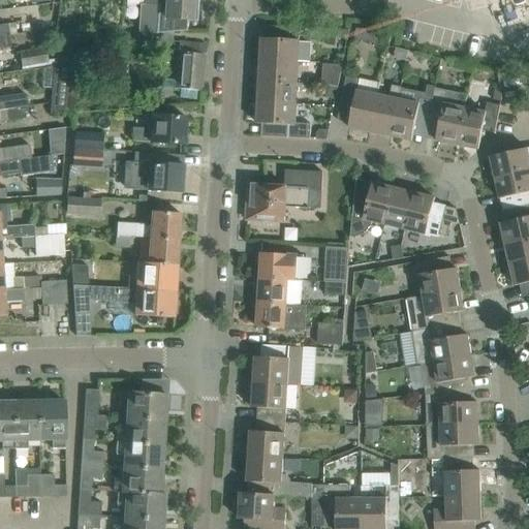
[(144,0),(144,4),(157,5),(157,18),(192,20),(193,0),(144,0)]
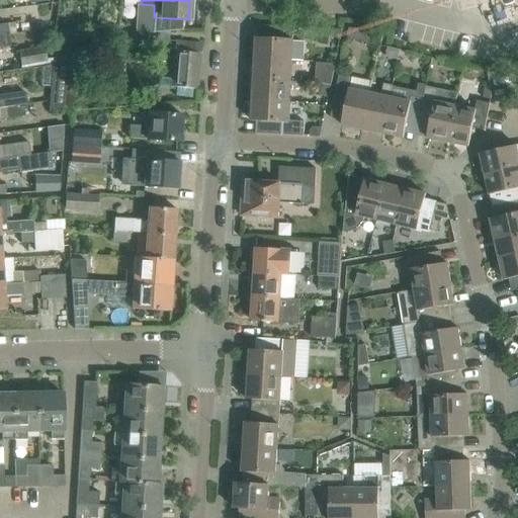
[(0,34),(15,32),(13,23),(0,24),(0,34)]
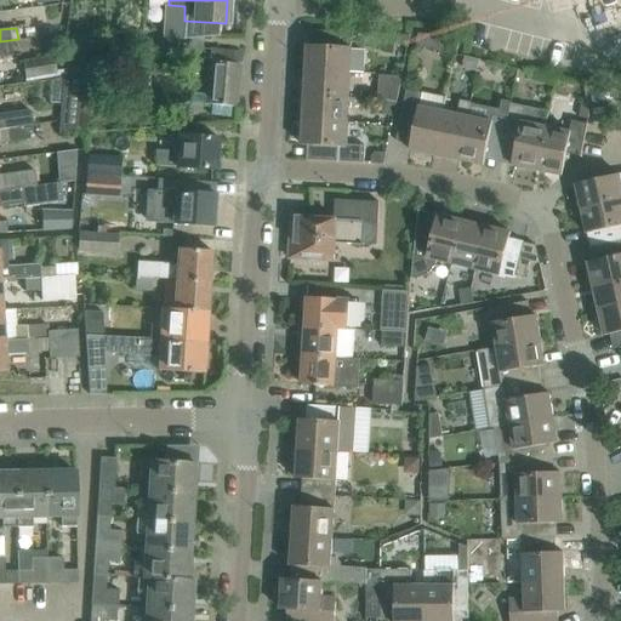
[(307,45),(306,70),(349,73),(349,72),(364,73),(365,50),(351,50),(352,33),(319,32),(319,46),(307,45)]
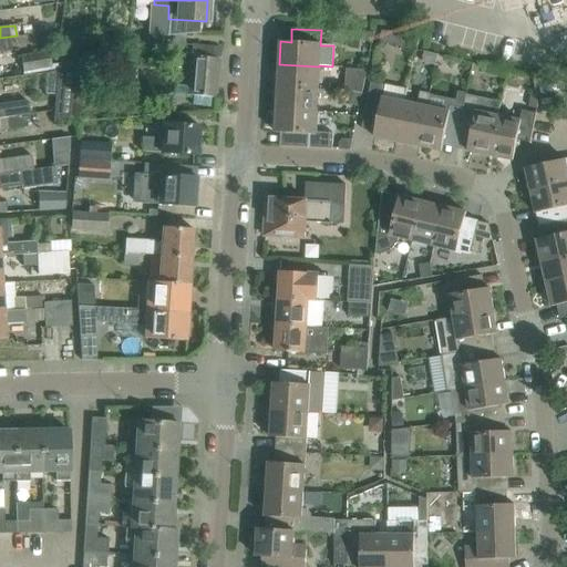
[(362,32),(361,41),(371,42),(372,33),(362,32)]
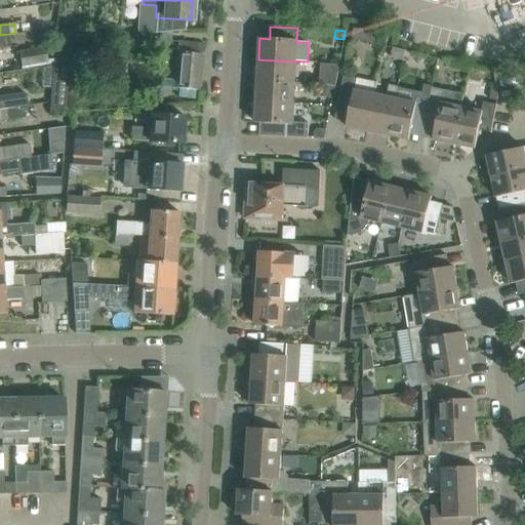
[(351,41),(365,44),(367,32),(353,31),(351,41)]
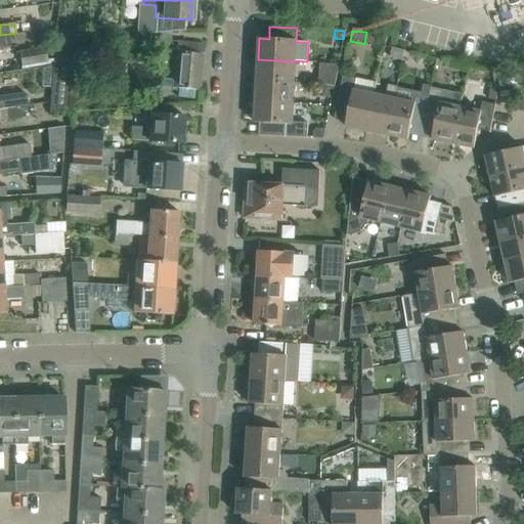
[(171,32),(158,33),(158,44),(171,43),(171,32)]
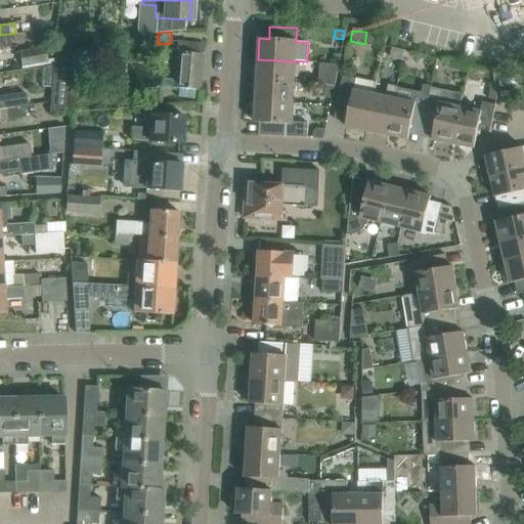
[(15,33),(0,35),(0,48),(10,47),(8,36),(15,35),(15,33)]
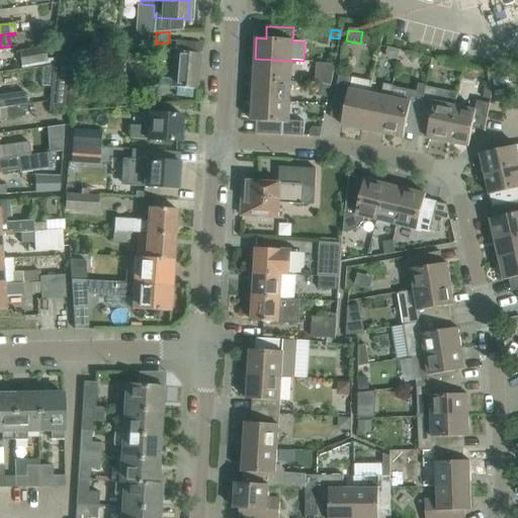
[(53,59),(51,89),(49,111),(72,110),(78,57),(84,56),(83,38),(54,42),(55,59),(53,59)]
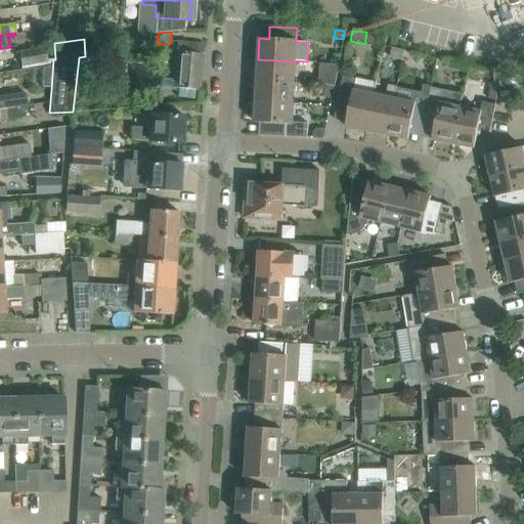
[(173,89),(197,91),(200,91),(205,45),(178,43),(176,56),(173,89)]
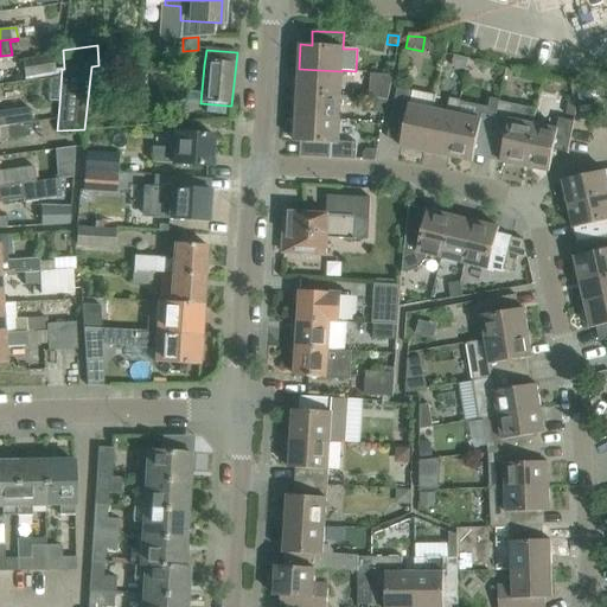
[(23,61),(26,81),(57,76),(53,56),(23,61)]
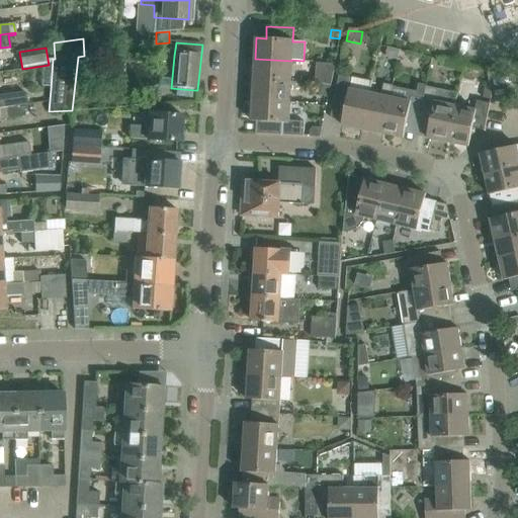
[(400,51),(387,48),(385,56),(398,59),(400,51)]
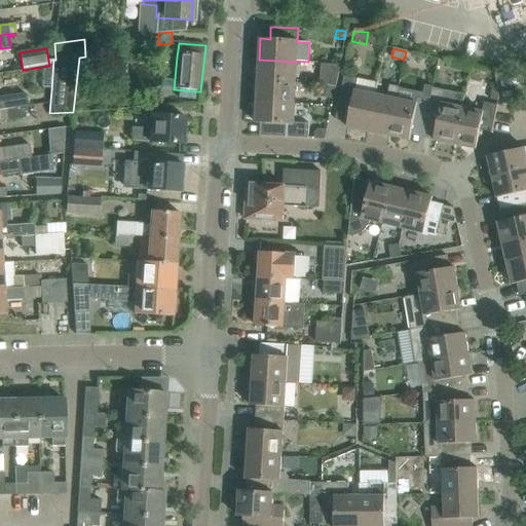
[(259,60),(258,80),(295,82),(296,62),(259,60)]
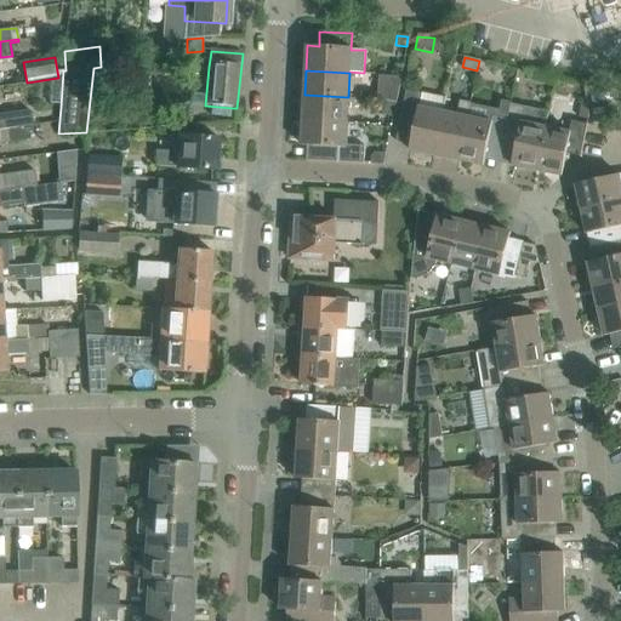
[(383,90),(382,98),(383,98),(396,102),(398,102),(403,84),(383,83),(383,90)]
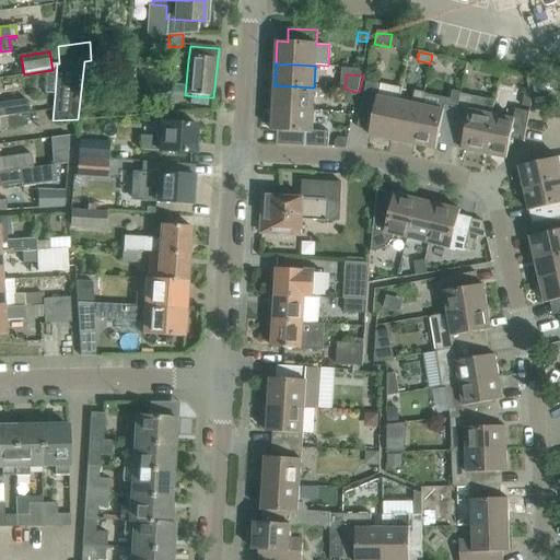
[(369,136),(389,140),(398,101),(399,102),(403,88),(380,83),(380,84),(366,81),(357,128),(358,128),(359,123),(371,126),(369,136)]
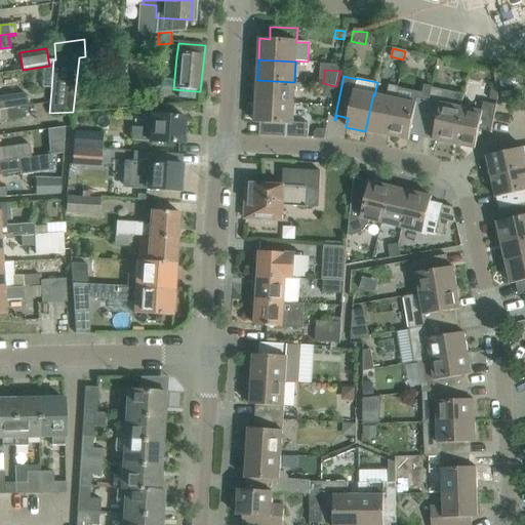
[(257,80),(256,102),(293,104),(294,82),(257,80)]
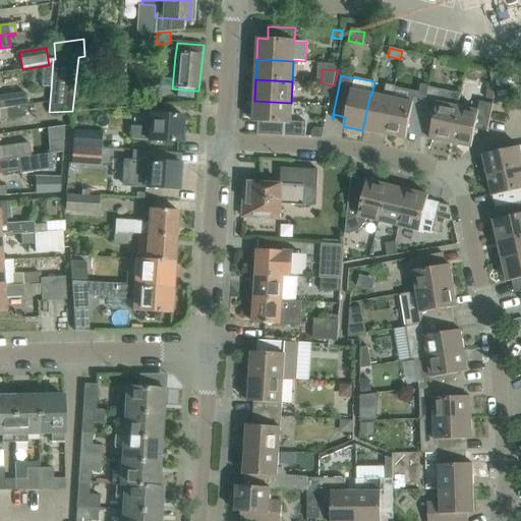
[(332,85),(322,82),(319,97),(330,99),(332,85)]
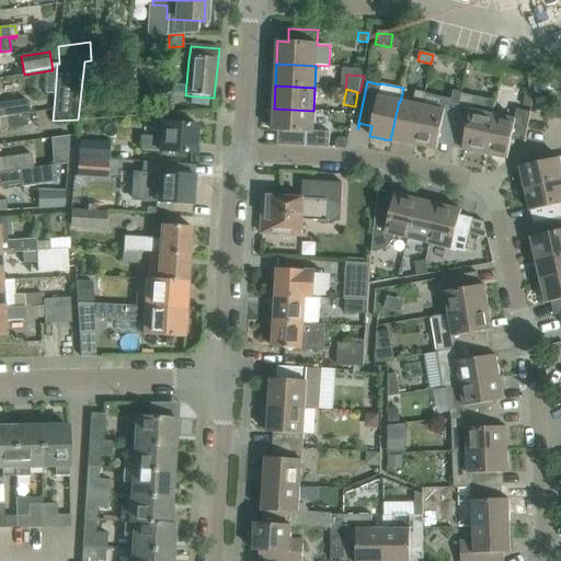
[(462,150),(482,155),(491,115),(494,101),(459,92),(456,107),(450,137),(465,139),(462,150)]
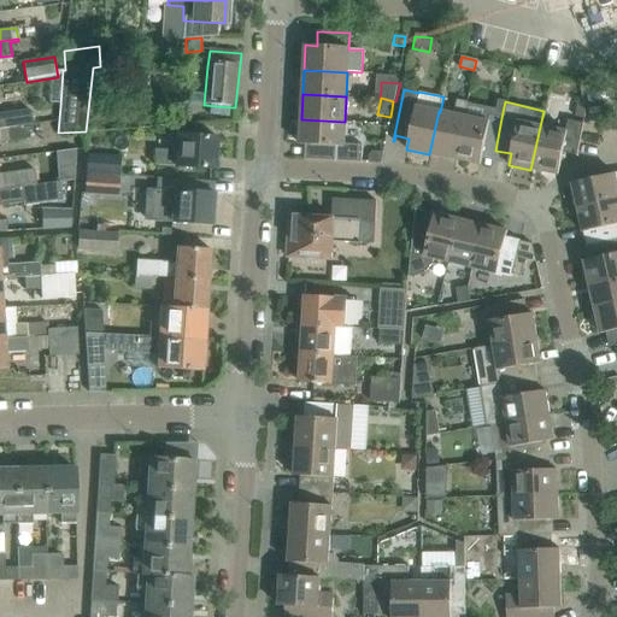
[(429,154),(453,159),(463,116),(465,105),(454,103),(452,115),(440,112),(439,111),(429,154)]
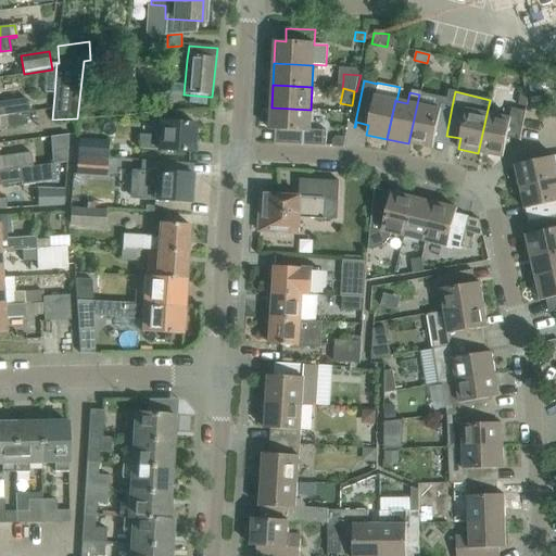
[(436,134),(446,136),(452,106),(446,105),(447,100),(419,95),(417,104),(408,143),(432,149),(436,134)]
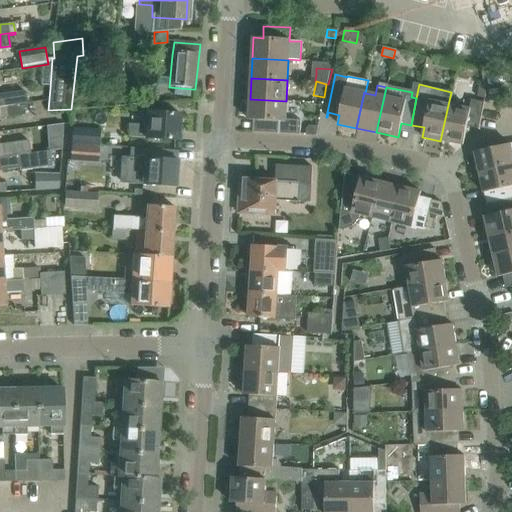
[(0,106),(5,105),(19,103),(25,103),(24,90),(0,93),(0,106)]
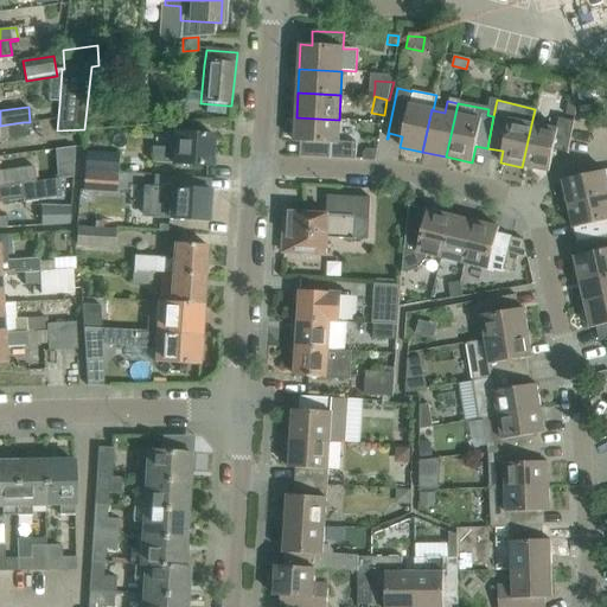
[(339,120),(296,117),(294,142),(306,144),(305,157),(300,157),(300,158),(356,160),(357,144),(338,142),(339,120)]
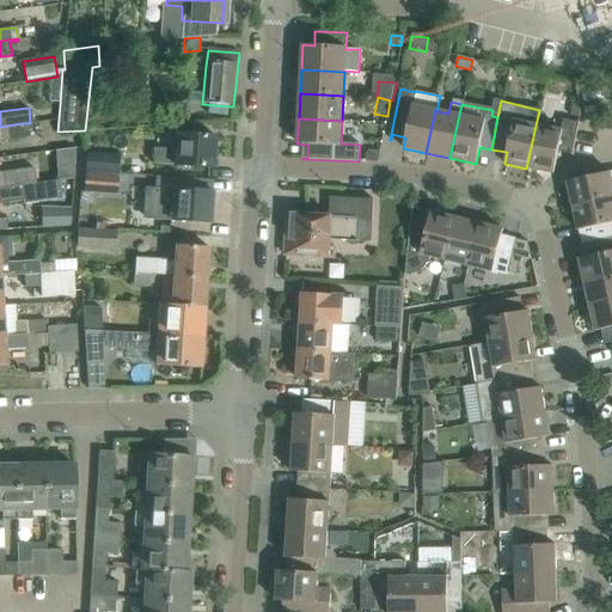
[(536,126),(526,169),(554,173),(558,151),(573,154),(579,123),(564,120),(562,130),(536,126)]
